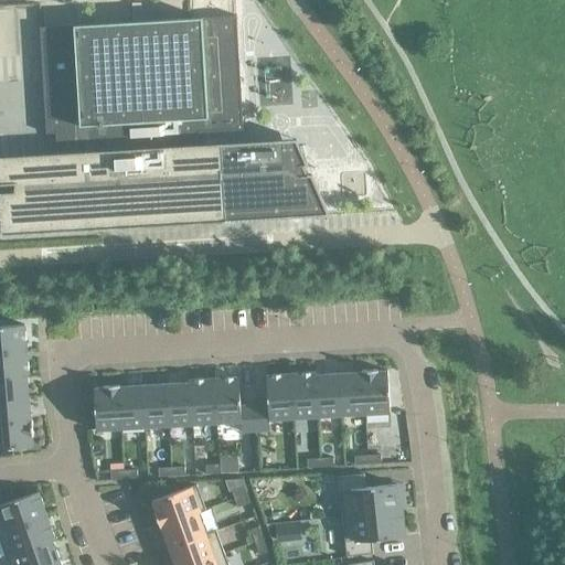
[(20,156),(0,157),(0,184),(16,184),(14,192),(0,192),(0,208),(1,235),(3,235),(100,228),(100,225),(220,217),(220,222),(253,220),(329,215),(311,174),(307,174),(304,164),(308,164),(297,140),(251,142),(222,144),(200,145),(199,134),(243,130),(236,16),(40,28),(46,134),(56,134),(57,153),(20,156)]
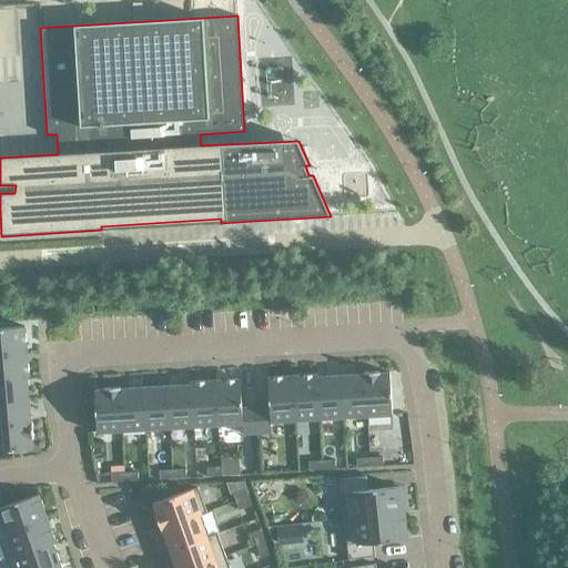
[(0,354),(27,353),(26,327),(0,328),(0,354)]
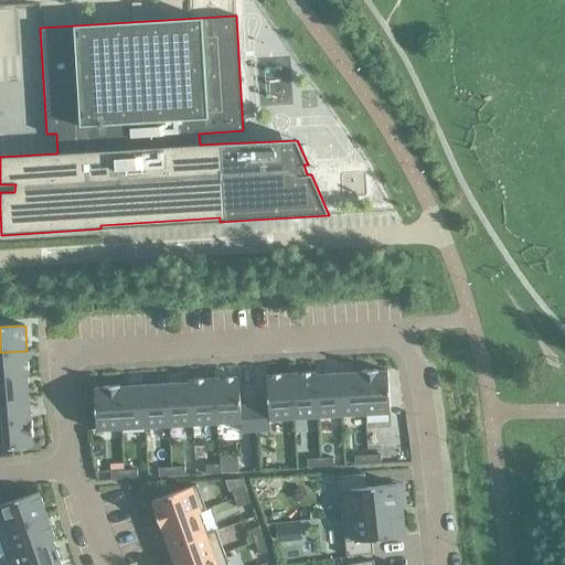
[(29,375),(27,351),(0,352),(0,376),(27,374),(27,375),(29,375)]
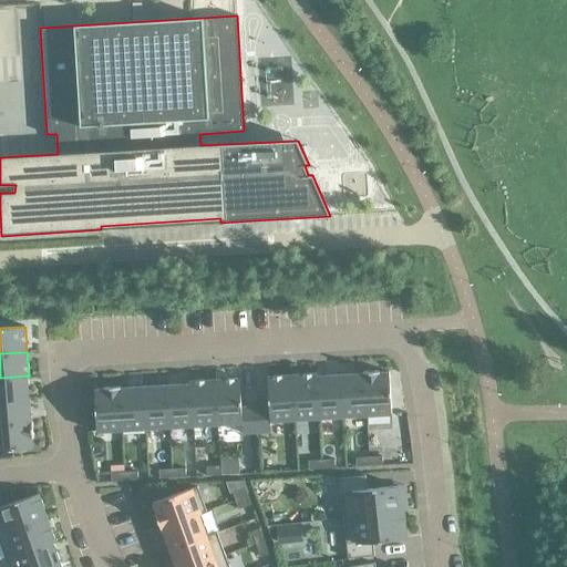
[(391,414),(389,372),(379,373),(379,371),(363,372),(367,416),(391,414)]
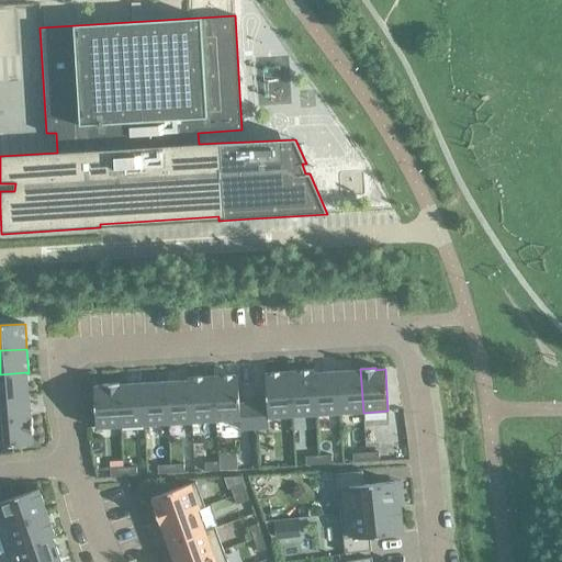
[(363,413),(360,369),(359,369),(359,371),(337,372),(339,414),(363,413)]
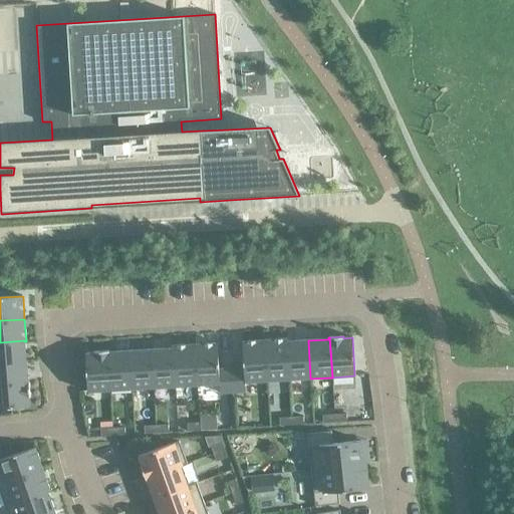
[(289,379),(286,339),(265,340),(267,381),(289,379)]
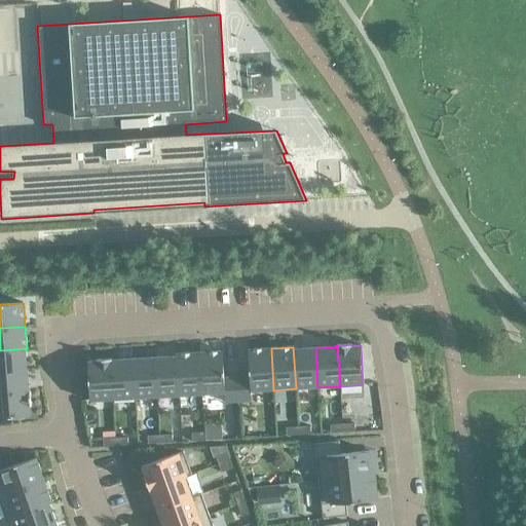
[(317,387),(315,348),(294,349),(294,347),(293,347),(296,388),(317,387)]
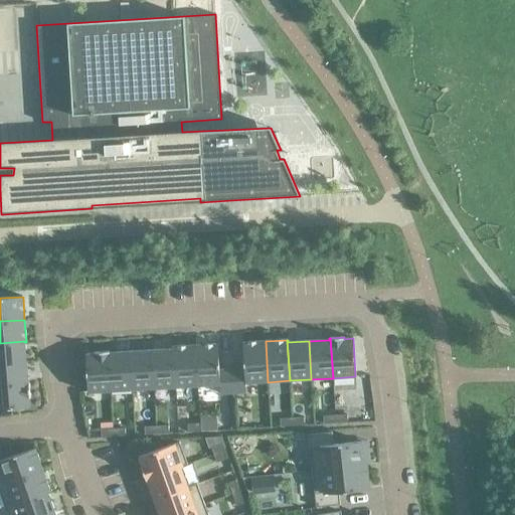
[(0,364),(26,363),(24,342),(24,341),(0,343),(0,364)]
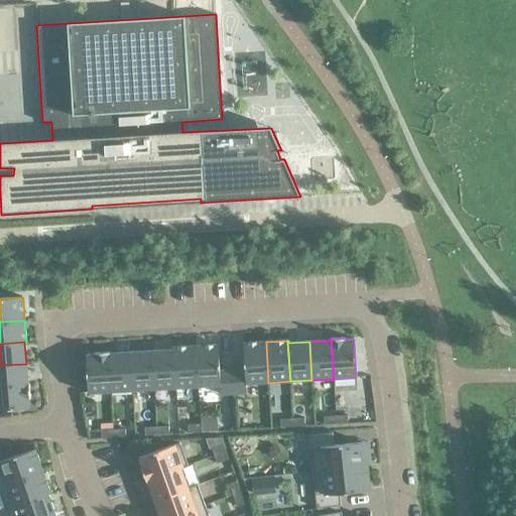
[(268,383),(266,342),(243,343),(245,369),(232,370),(234,394),(246,393),(246,384),(268,383)]
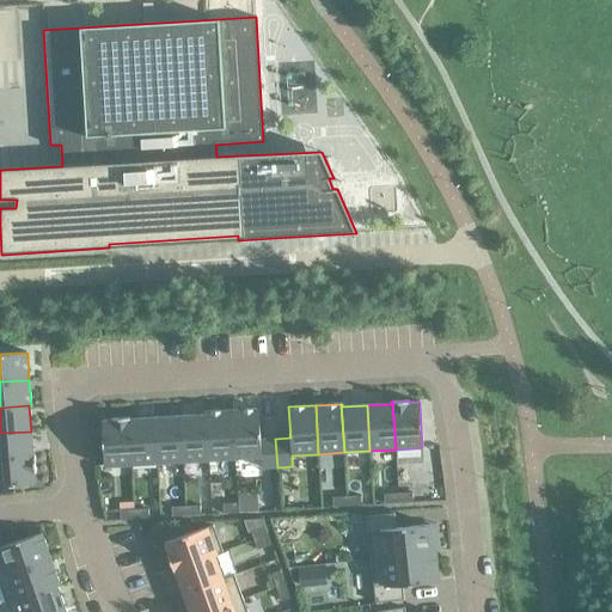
[(277,467),(275,439),(261,440),(258,409),(232,410),(234,459),(261,457),(262,469),(277,467)]
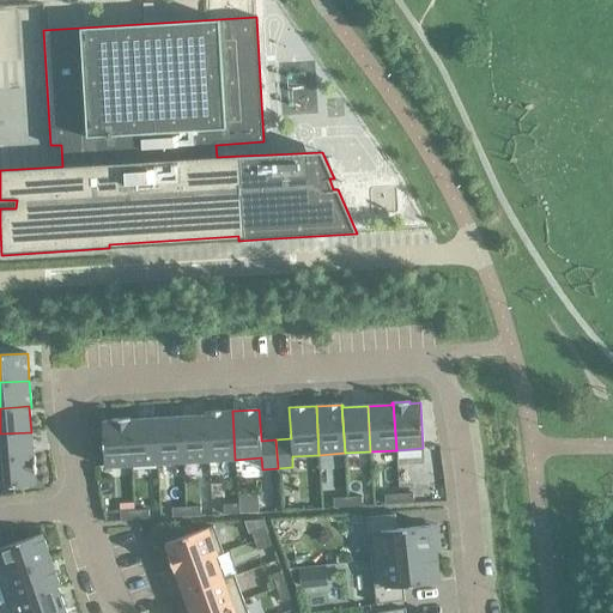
[(235,460),(232,411),(206,412),(208,461),(235,460)]
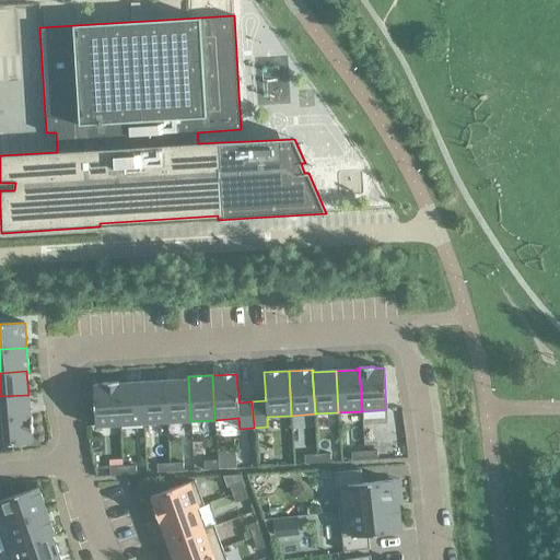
[(190,421),(188,376),(187,377),(187,380),(165,381),(167,422),(190,421)]
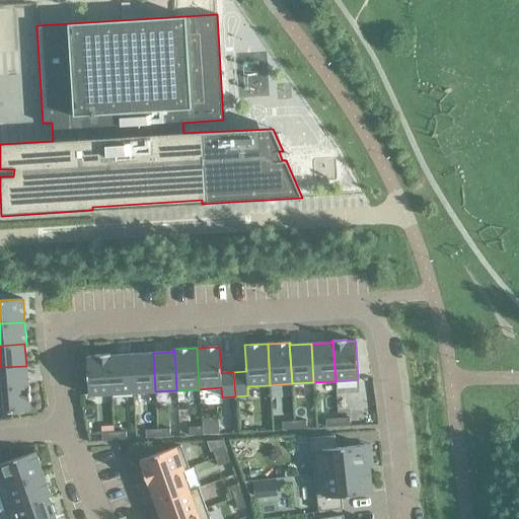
[(155,391),(153,353),(131,354),(133,393),(155,391)]
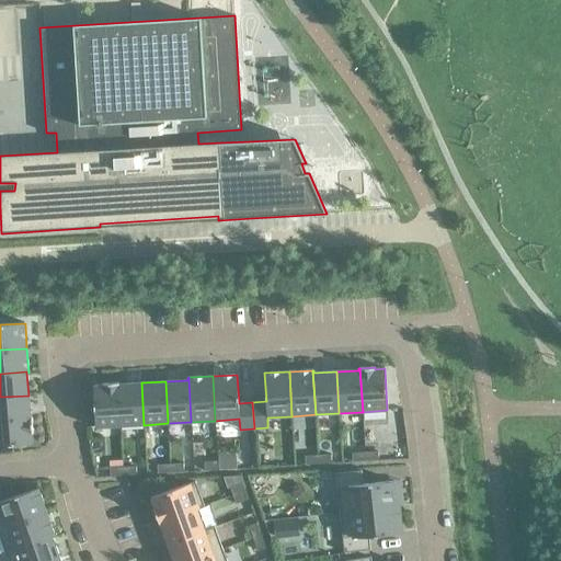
[(144,425),(141,382),(119,385),(118,384),(117,384),(121,426),(144,425)]
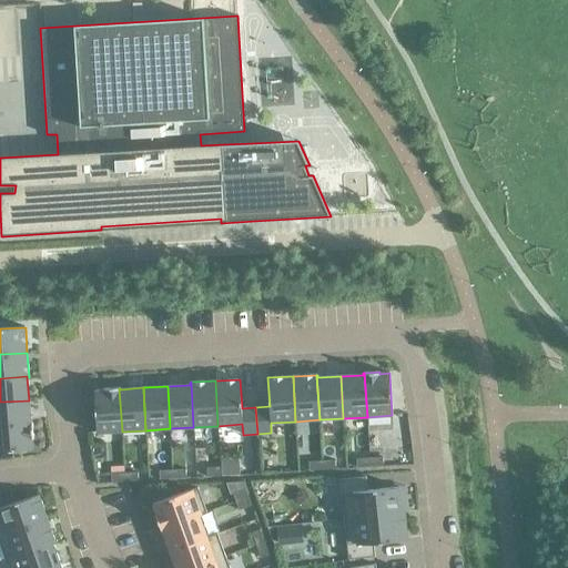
[(122,432),(119,388),(104,388),(104,391),(94,391),(97,433),(122,432)]
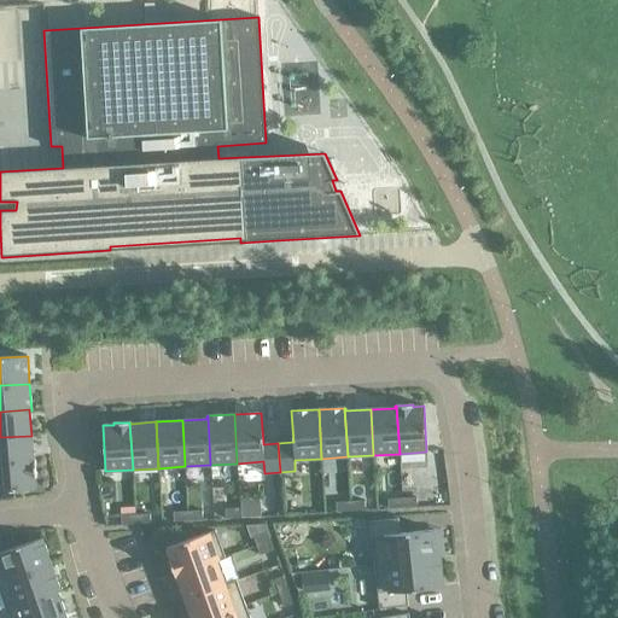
[(34,460),(31,436),(0,437),(0,464),(34,461),(34,460)]
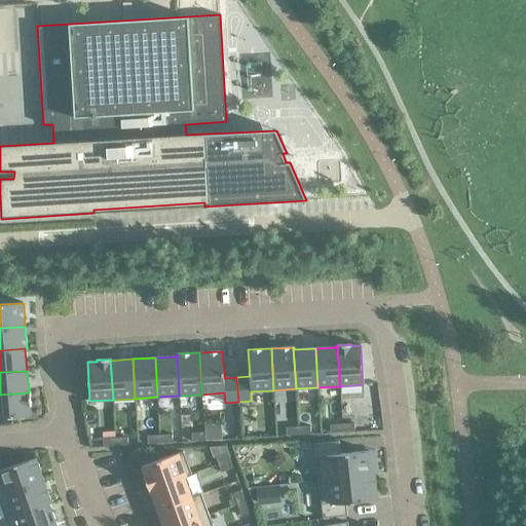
[(31,407),(30,391),(29,391),(29,392),(0,395),(0,418),(31,416),(30,407),(31,407)]
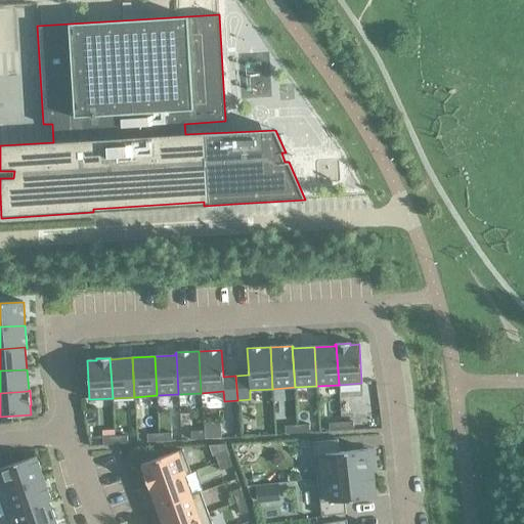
[(354,430),(353,422),(341,423),(342,431),(354,430)]
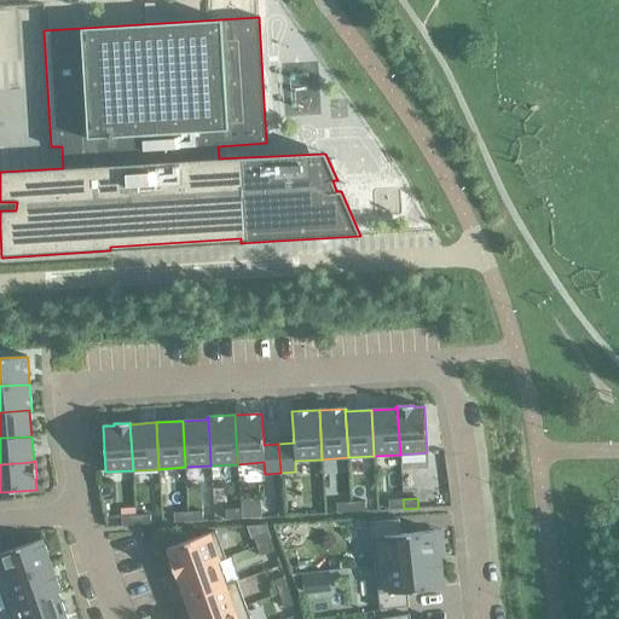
[(404,509),(403,499),(388,501),(389,509),(404,509)]
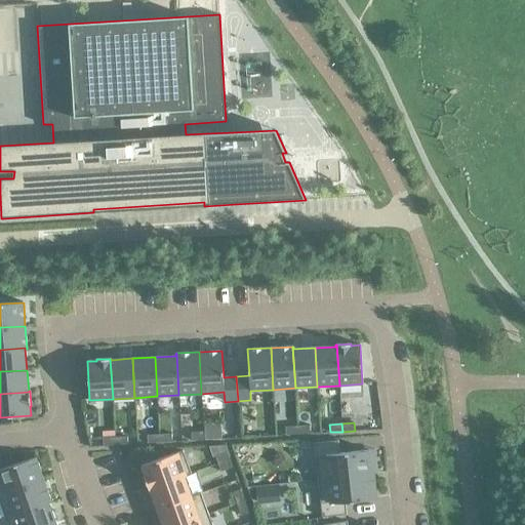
[(297,434),(297,426),(285,427),(286,435),(297,434)]
